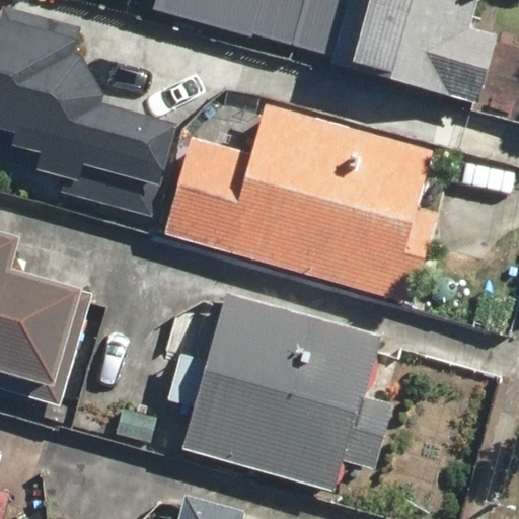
[(166,0),(162,14),(250,38),(261,0),(166,0)]
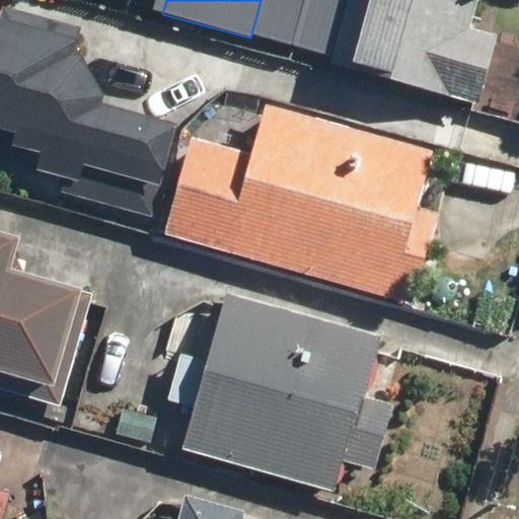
[(263,0),(253,34),(334,57),(331,63),(478,104),(498,38),(463,27),(470,0),(263,0)]
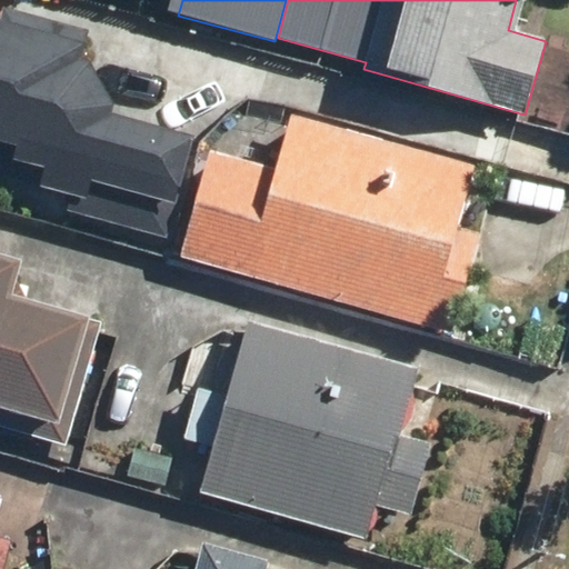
[(0,23),(0,141),(20,148),(17,161),(46,169),(37,202),(166,238),(193,137),(111,115),(115,103),(85,47),(0,23)]
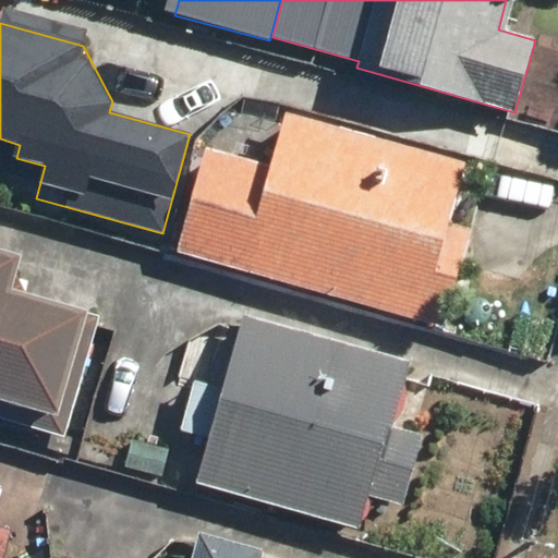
[(206,149),(179,253),(446,326),(473,227),(452,221),(469,162),(288,114),(274,168),(206,149)]
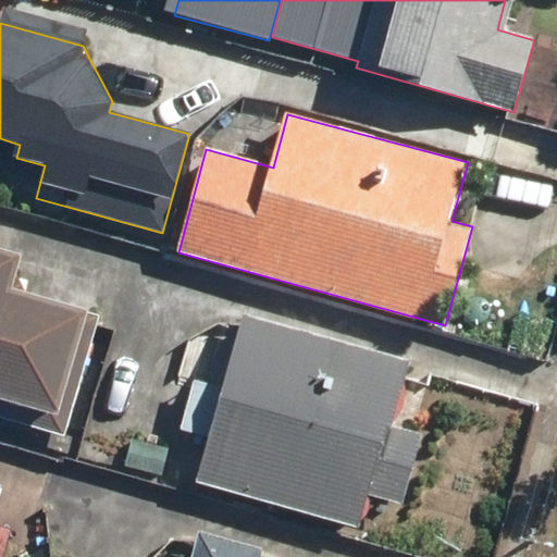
[(0,417),(69,436),(102,314),(16,291),(26,254),(0,246),(0,417)]
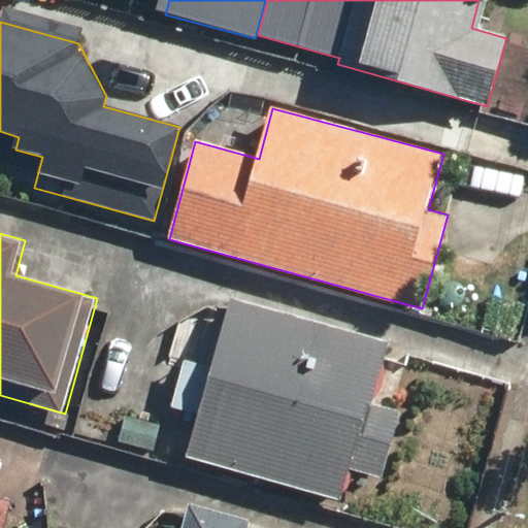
[(234,297),(188,455),(341,499),(351,469),(386,480),(405,414),(371,403),(390,341),(234,297)]
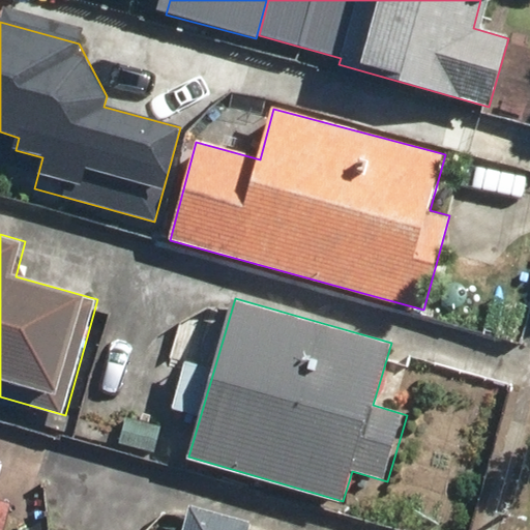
[(0,529),(3,529),(10,504),(0,501),(0,529)]
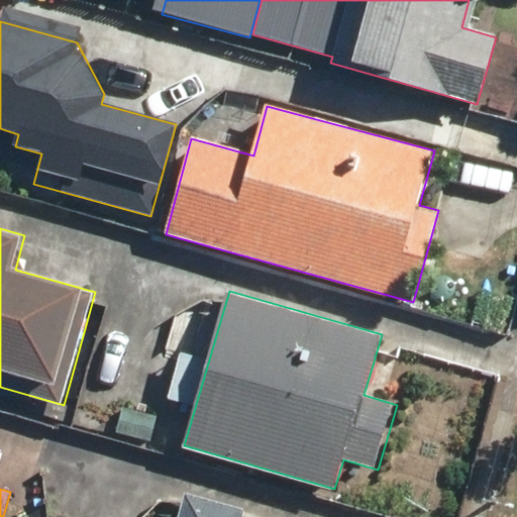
[(240,516),(243,508),(185,493),(178,516),(240,516)]
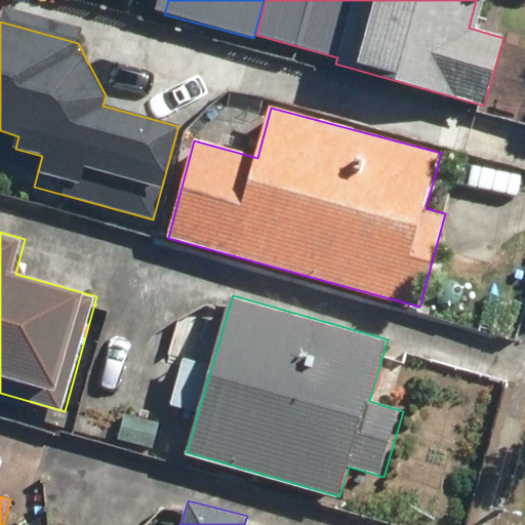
All buildings are outlined.
